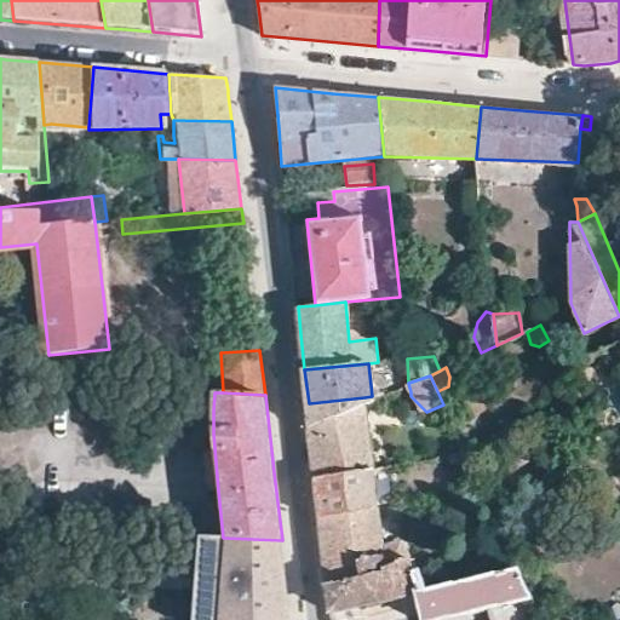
[(372,461),(365,397),(309,403),(313,436),(316,466),(372,461)]
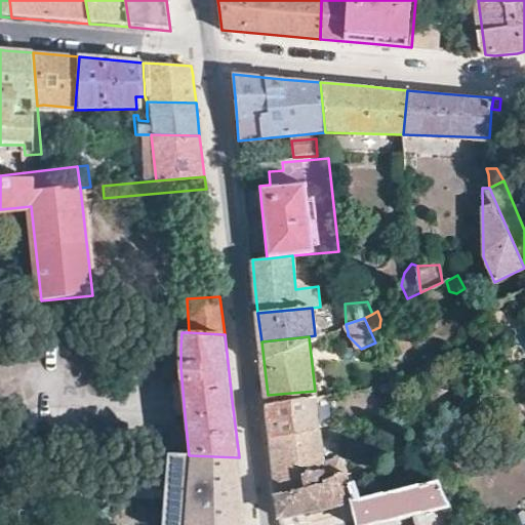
[(399,393),(395,382),(384,384),(384,388),(394,395),(399,393)]
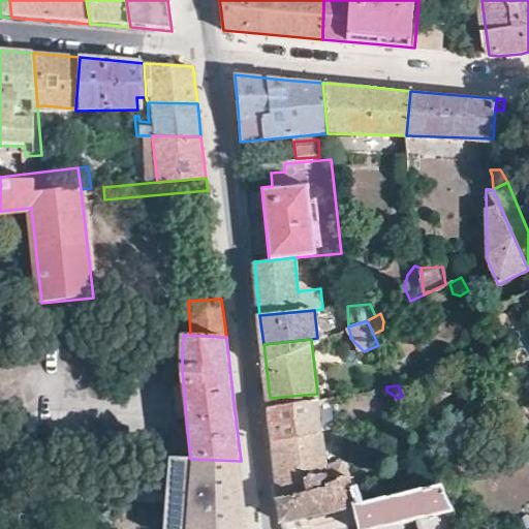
[(334,401),(333,392),(317,394),(270,398),(272,422),(274,440),(322,437),(318,402),(334,401)]
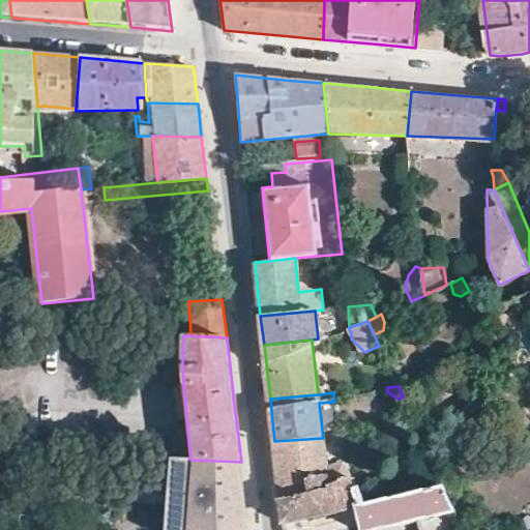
[(327,466),(323,438),(274,441),(278,475),(282,496),(305,491),(305,476),(327,473),(327,466)]
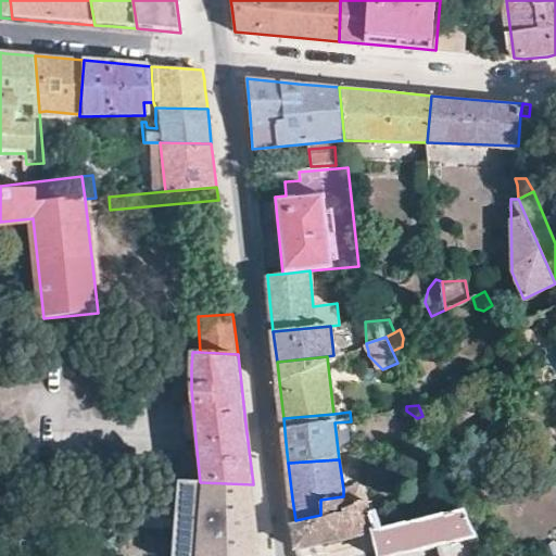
[(261,555),(258,529),(253,484),(200,482),(173,480),(173,497),(198,500),(201,555),(261,555)]
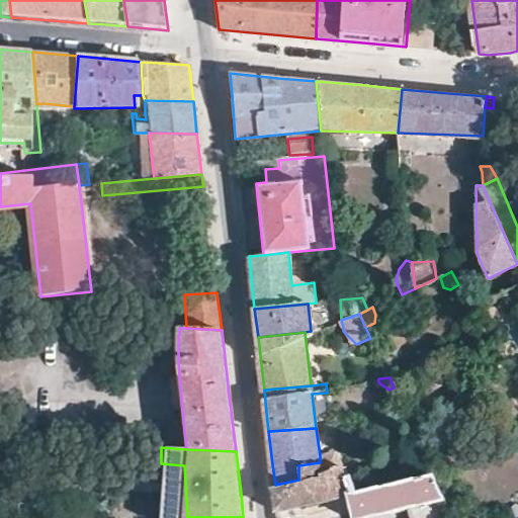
[(322,475),(343,469),(340,452),(320,455),(320,462),(322,475)]
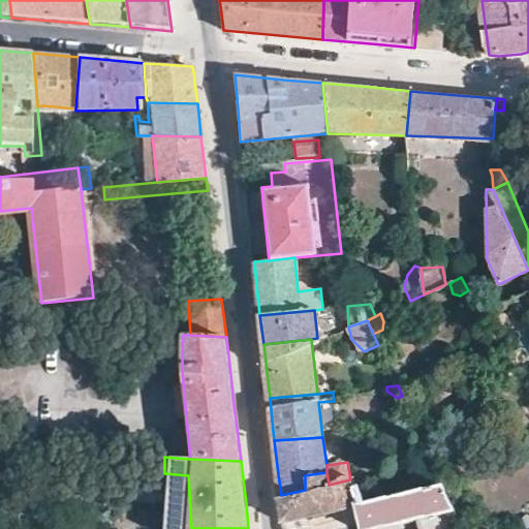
[(355,505),(364,502),(361,492),(358,484),(355,478),(350,479),(329,485),(327,472),(305,475),(305,490),(281,495),(282,506),(283,521),(355,505)]
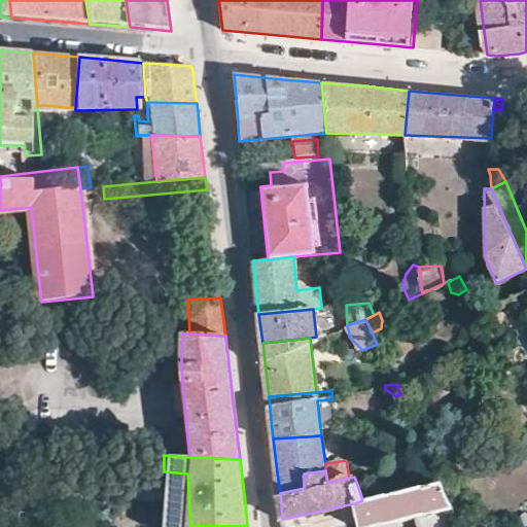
[(429,486),(442,484),(437,472),(428,475),(429,486)]
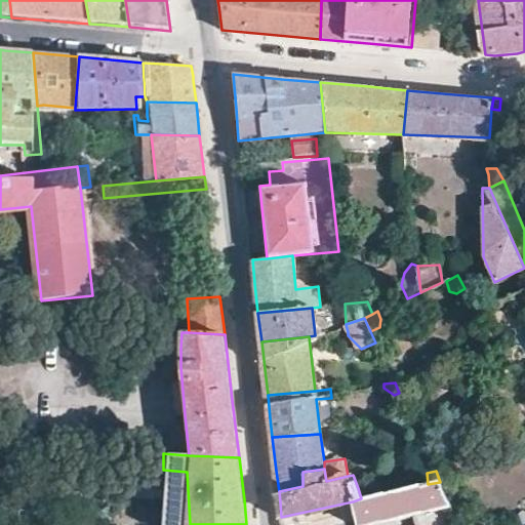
[(459,524),(440,482),(428,484),(361,498),(353,501),(357,519),(358,524),(375,524),(416,516),(417,524),(459,524)]
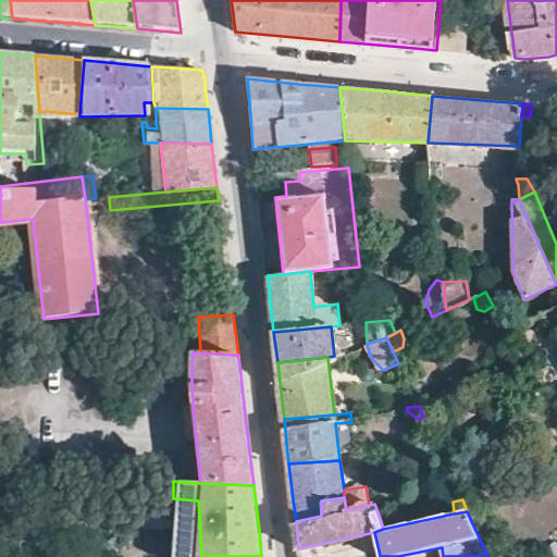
[(298,548),(298,556),(346,556),(379,551),(374,532),(298,548)]
